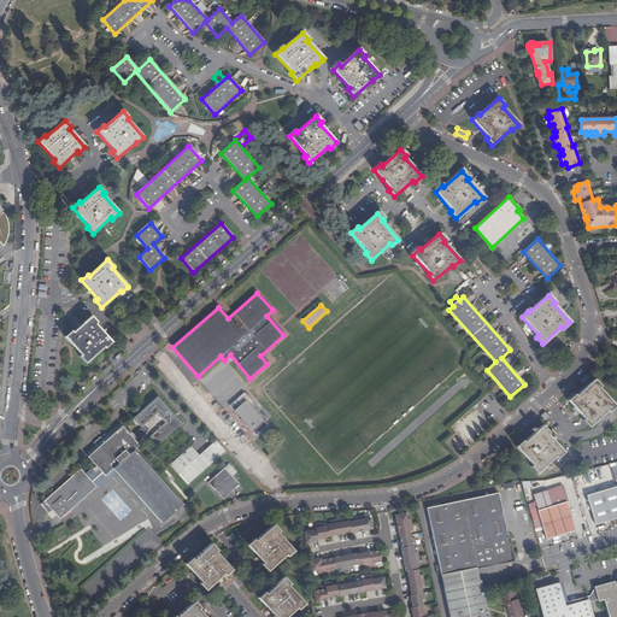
[(71,331),(65,338),(81,356),(80,357),(86,363),(104,347),(105,348),(112,344),(95,324),(97,323),(92,317),(72,333),(71,331)]
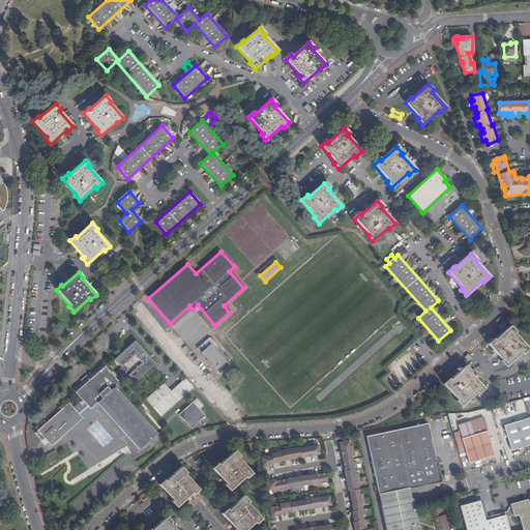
[(494,339),(488,344),(502,359),(500,361),(506,367),(522,353),(523,354),(528,350),(514,334),(517,332),(511,326),(495,341),(494,339)]
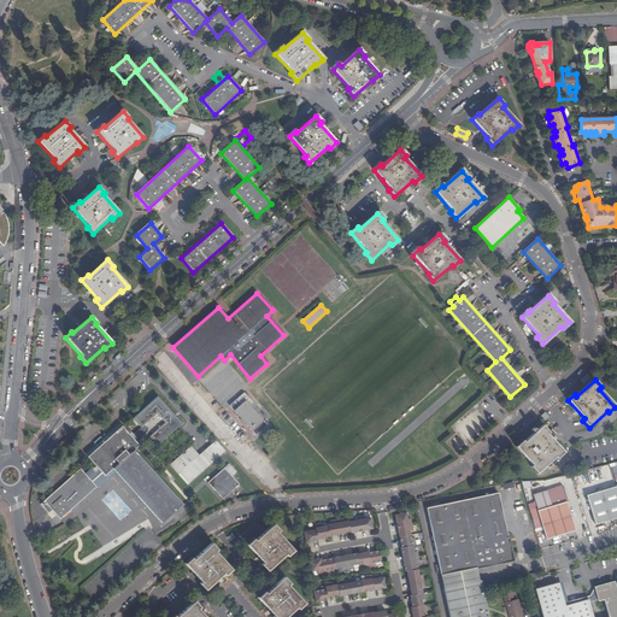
[(252,432),(263,422),(246,401),(250,399),(244,393),(236,399),(241,405),(234,411),(252,432)]
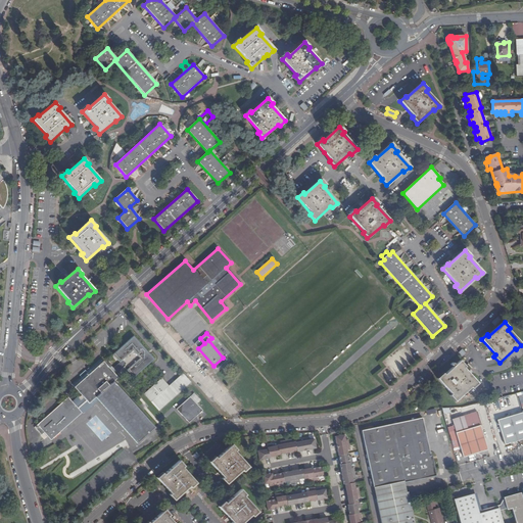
[(123,360),(126,364),(129,368),(127,370),(133,378),(153,360),(134,336),(112,354),(120,362),(121,362),(123,360)]
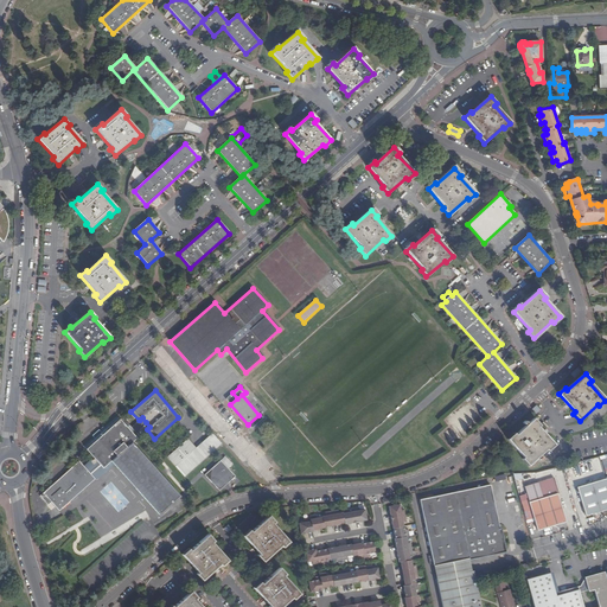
[(127,430),(132,434),(146,422),(142,417),(140,420),(139,420),(127,430)]
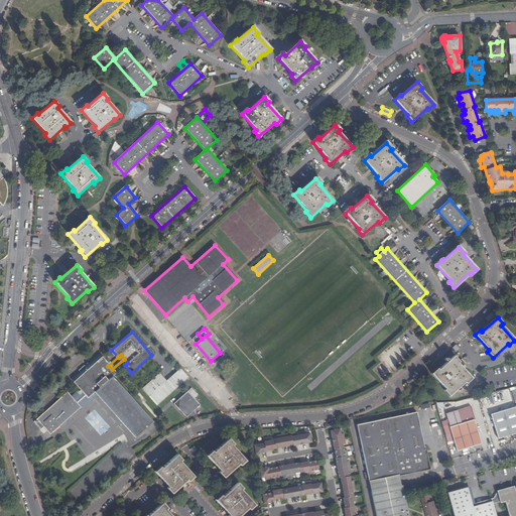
[(459,363),(454,357),(438,370),(437,369),(431,374),(445,389),(444,391),(449,396),(456,390),(465,383),(466,384),(472,379),(458,364),(459,363)]
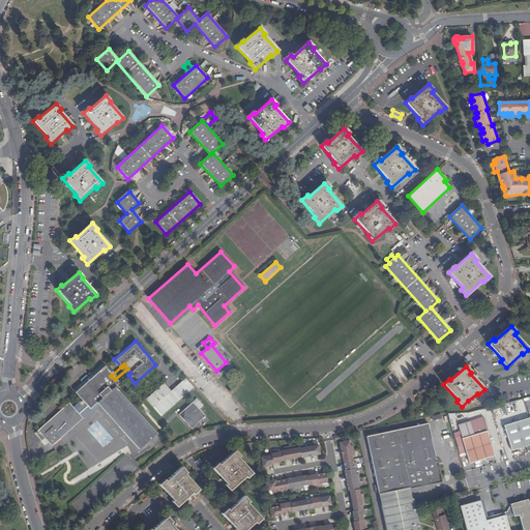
[(121,410),(111,418),(139,449),(156,434),(115,387),(119,384),(115,379),(111,376),(105,367),(76,393),(83,402),(90,410),(97,403),(100,401),(107,394),(121,410)]
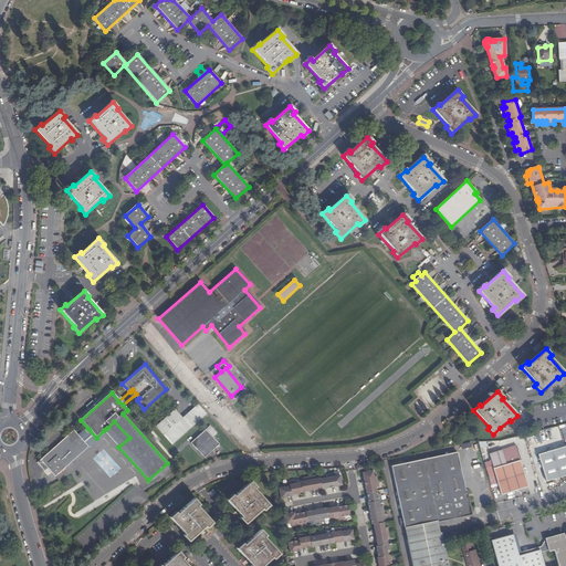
[(171,444),(206,413),(197,405),(181,418),(174,409),(155,426),(171,444)]
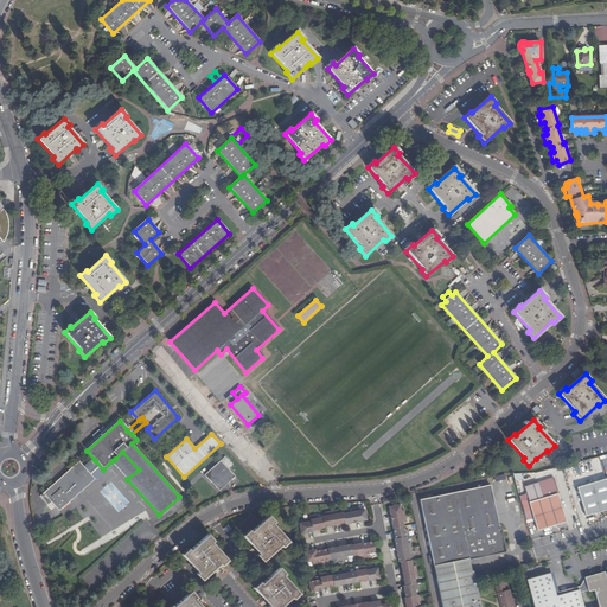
[(114,465),(127,479),(139,470),(122,452),(115,459),(112,461),(114,465)]
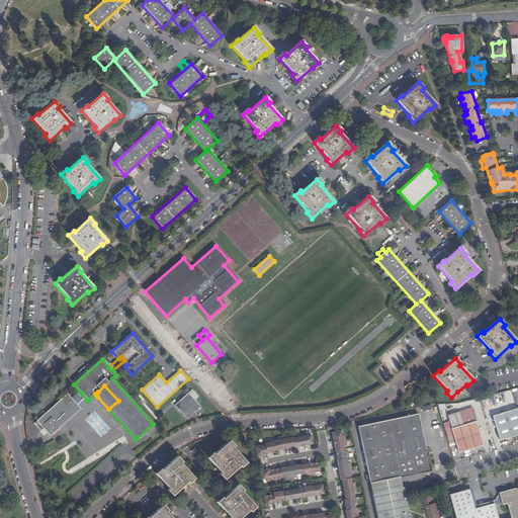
[(191,390),(175,406),(187,419),(200,407),(193,400),(197,397),(191,390)]
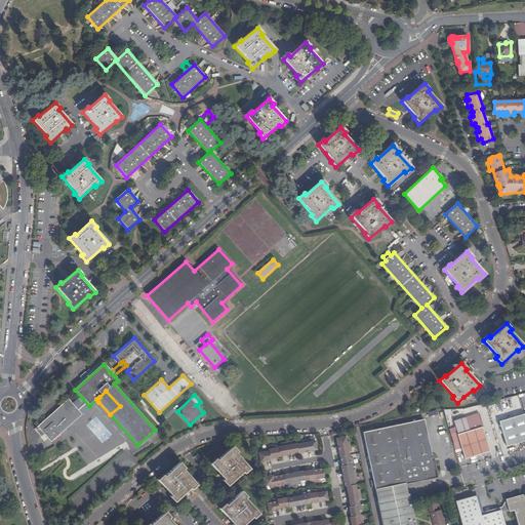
[(98,402),(96,399),(89,406),(82,398),(76,403),(73,405),(81,414),(81,415),(82,416),(98,402)]
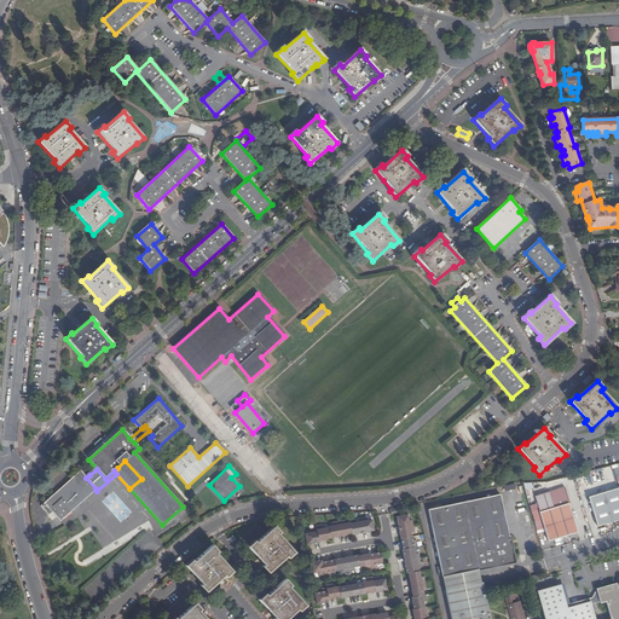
[(618,469),(612,472),(613,474),(603,476),(605,482),(618,478),(618,469)]
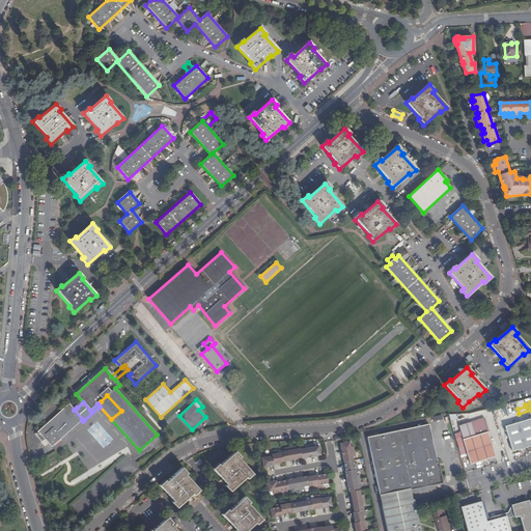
[(82,419),(74,410),(68,403),(38,431),(42,436),(38,438),(43,443),(46,440),(52,447),(82,420),(82,419)]
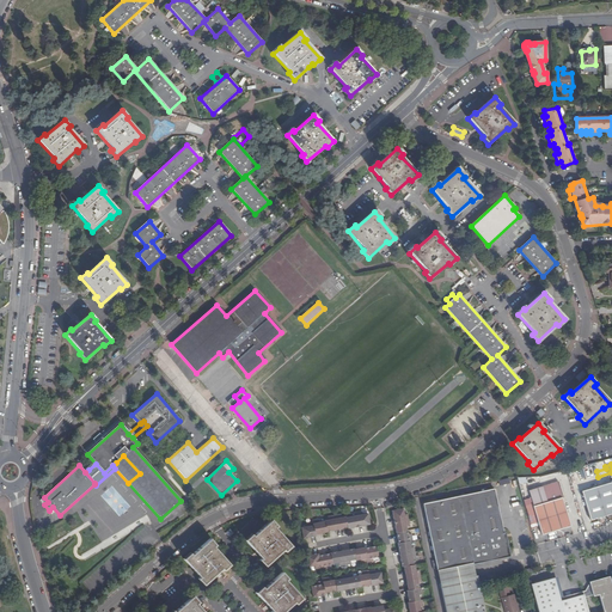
[(570,525),(561,497),(563,496),(558,481),(530,490),(533,506),(542,534),(570,525)]
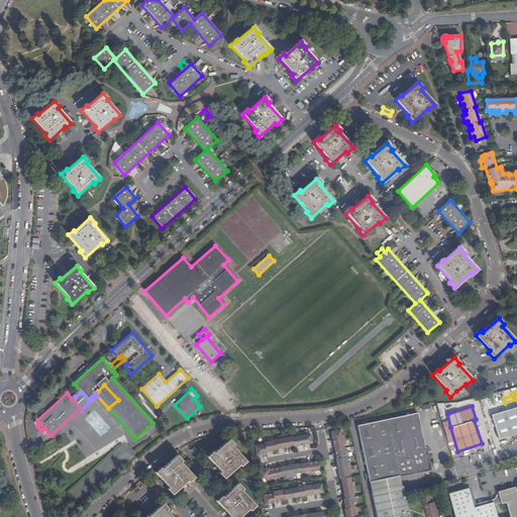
[(499,438),(516,432),(516,406),(492,414),(499,438)]
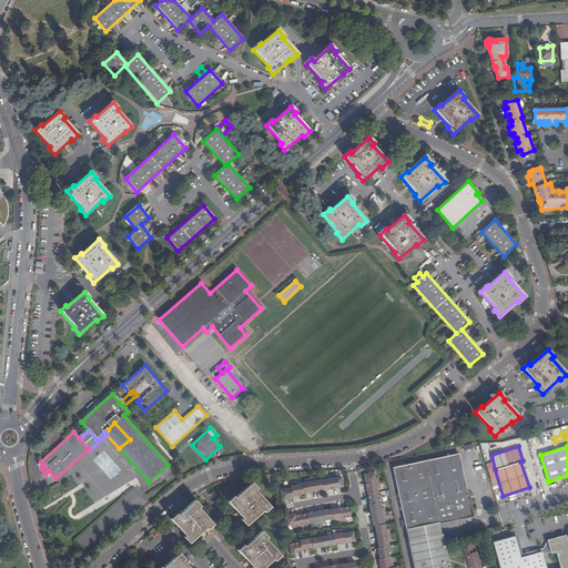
[(393,469),(459,453),(459,452),(393,466),(393,469)]
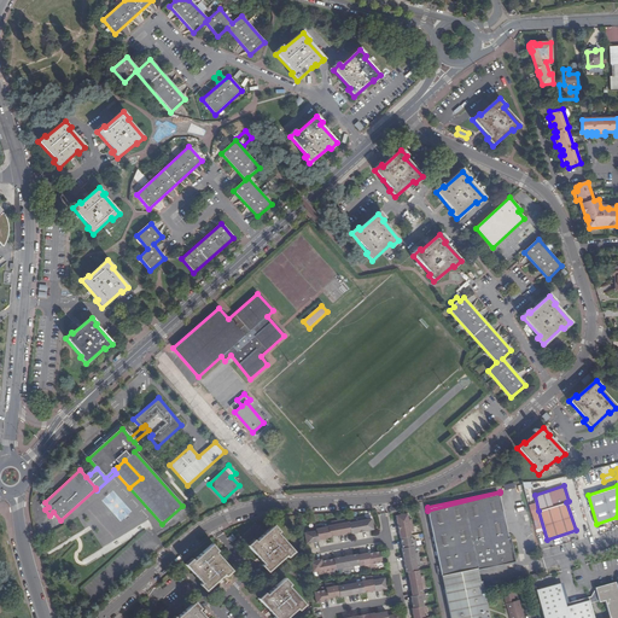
[(513,559),(500,493),(427,511),(441,575),(479,567),(513,559)]
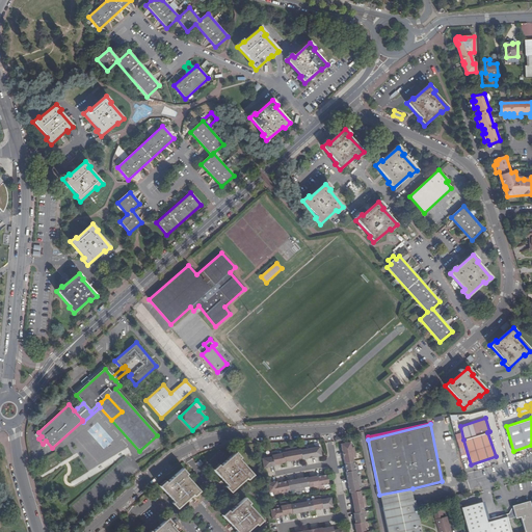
[(360,499),(358,494),(357,494),(356,488),(360,488),(358,483),(357,478),(355,479),(354,473),(357,473),(356,468),(354,468),(353,463),(352,463),(352,459),(354,458),(353,454),(352,449),(350,449),(350,445),(341,447),(342,456),(343,461),(344,463),(345,466),(346,475),(345,475),(346,485),(348,495),(349,495),(351,505),(353,514),(351,515),(353,526),(352,526),(353,531),(363,531),(363,529),(365,529),(365,524),(363,525),(362,520),(365,520),(364,513),(362,513),(361,508),(364,507),(363,503),(362,499),(360,499)]
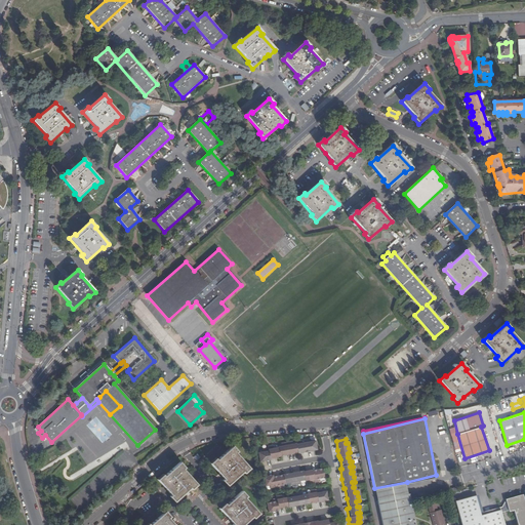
[(279,457),(279,456),(288,455),(298,454),(308,453),(317,451),(315,443),(311,443),(310,441),(306,442),(300,443),(301,445),(296,446),(296,445),(291,445),(291,443),(287,443),(282,444),(283,447),(279,447),(278,447),(278,448),(273,449),(273,445),(268,446),(268,448),(264,448),(264,452),(258,452),(259,462),(270,460),(270,459),(279,457)]
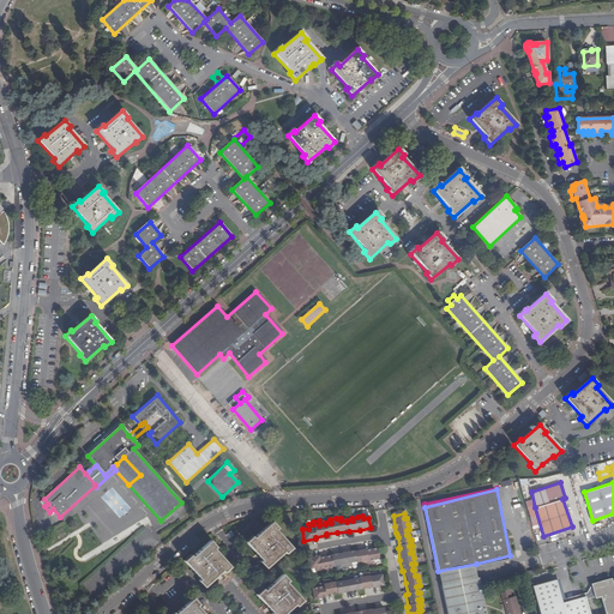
[(260,563),(266,569),(284,553),(286,554),(293,549),(276,530),(278,528),(272,523),(254,539),(252,536),(246,542),(262,560),(260,563)]
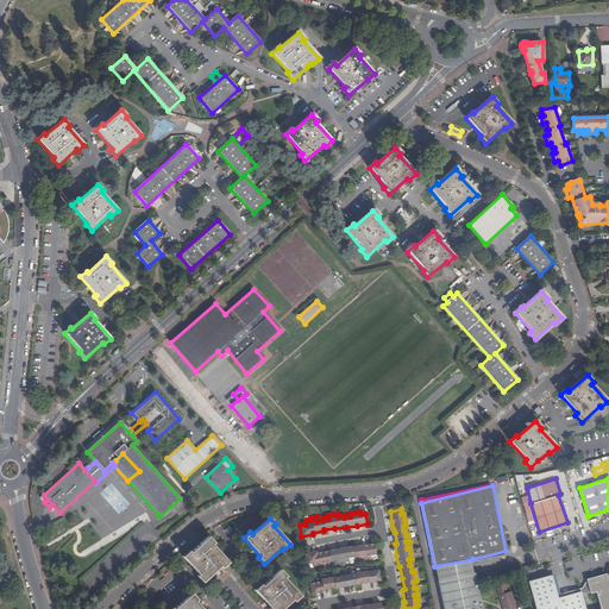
[(228,563),(212,544),(214,542),(208,537),(190,553),(188,551),(182,557),(187,562),(199,575),(196,576),(202,583),(221,567),(223,569),(228,563)]
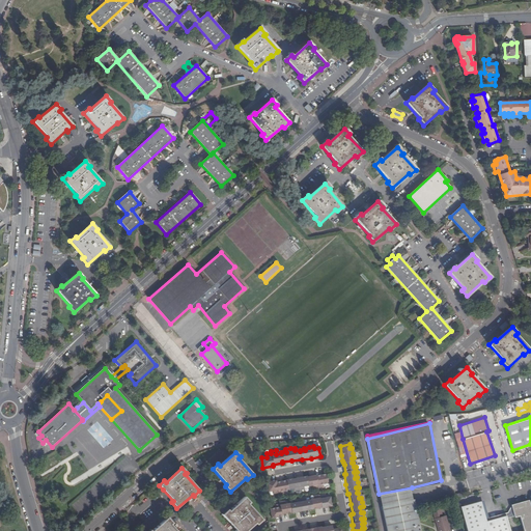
[(288,490),(288,488),(292,487),(292,491),(298,491),(303,490),(302,486),(306,485),(307,486),(311,486),(311,488),(316,488),(322,487),(320,485),(325,484),(324,475),(314,477),(314,476),(305,477),(296,479),(286,480),(276,482),(276,480),(266,482),(267,492),(272,491),(272,493),(278,493),(278,494),(283,494),(282,491),(288,490)]
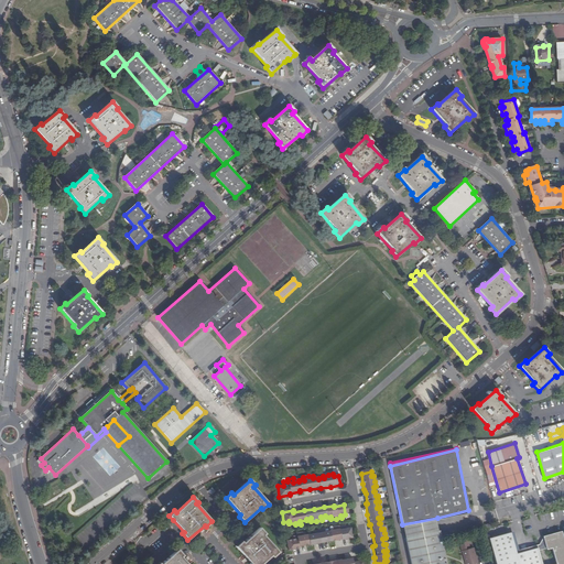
[(402,524),(405,537),(440,530),(437,518),(402,524)]
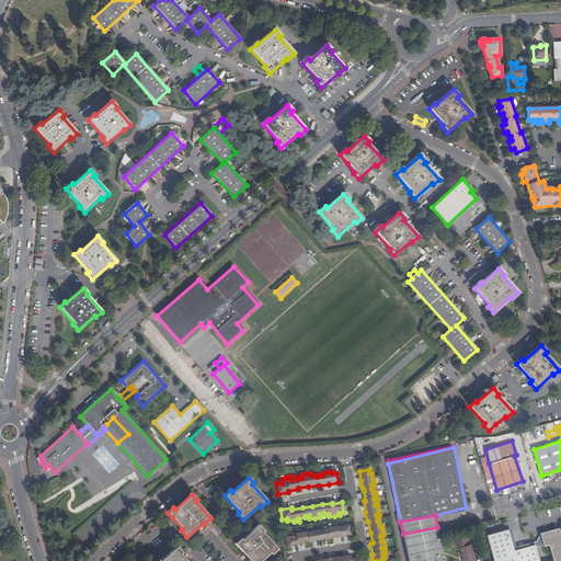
[(207,523),(201,528),(206,535),(213,528),(207,523)]
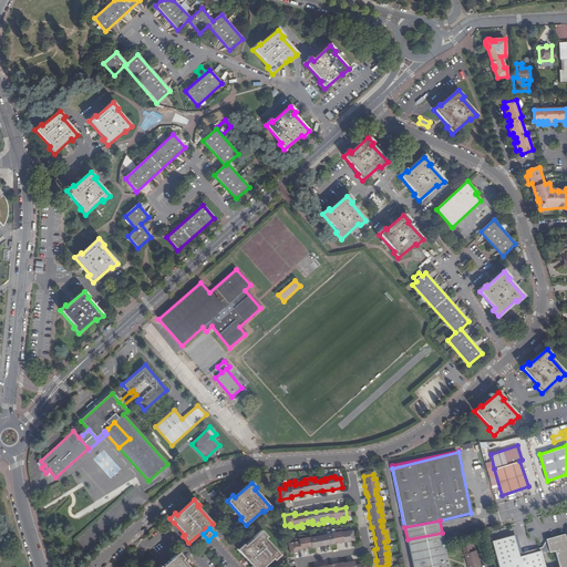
[(280,555),(265,538),(266,537),(261,531),(245,546),(244,544),(237,549),(251,566),(250,566),(263,566),(272,559),(274,560),(280,555)]
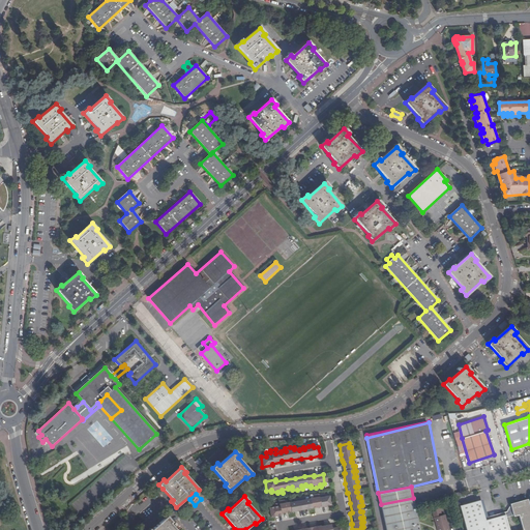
[(313,508),(321,507),(321,508),(331,506),(330,497),(325,498),(324,496),(319,497),(319,496),(315,497),(315,499),(311,500),(305,501),(304,498),(300,499),(295,500),(295,502),(290,503),(285,504),(285,501),(280,502),(280,504),(274,505),(274,508),(270,508),(271,517),(282,516),(282,513),(292,511),(292,512),(302,510),(312,509),(312,508),(313,508)]
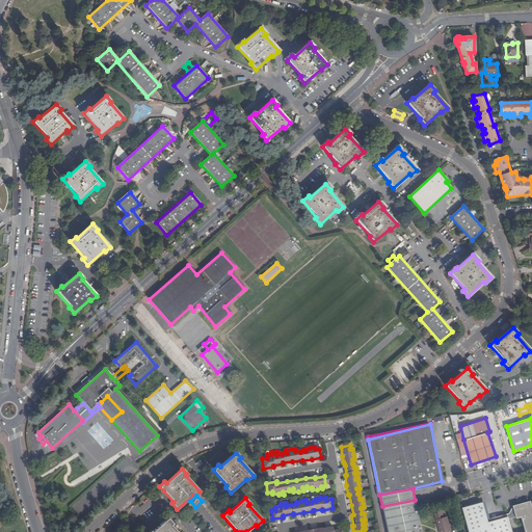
[(421,531),(415,500),(382,506),(388,531),(421,531)]
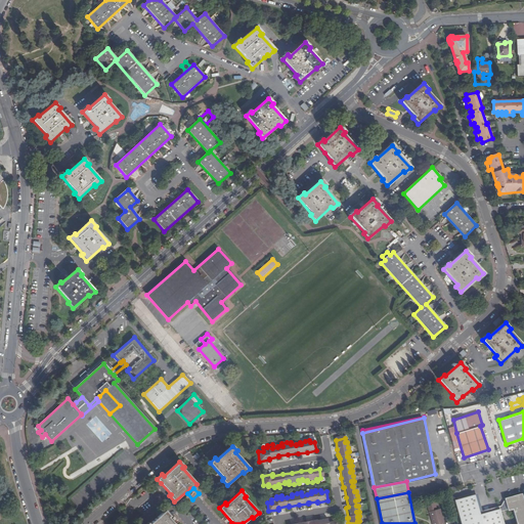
[(454,499),(461,523),(523,523),(523,499),(522,492),(504,497),(508,510),(513,509),(517,523),(514,523),(504,523),(499,508),(479,514),(474,494),(454,499)]
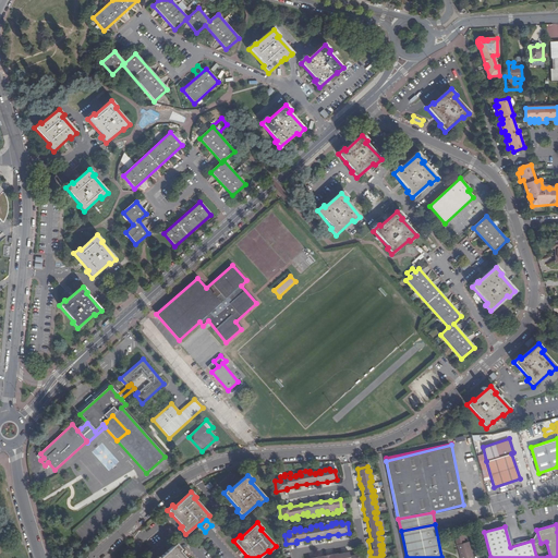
[(455,536),(460,557),(472,557),(469,541),(465,542),(463,534),(455,536)]
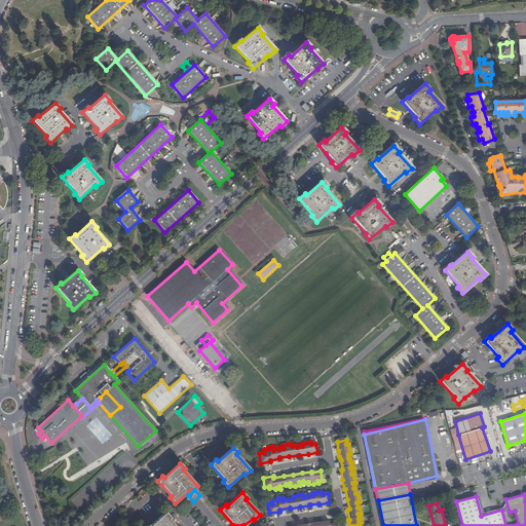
[(147,525),(174,525),(168,520),(171,518),(166,513),(150,525),(149,525),(147,525)]
